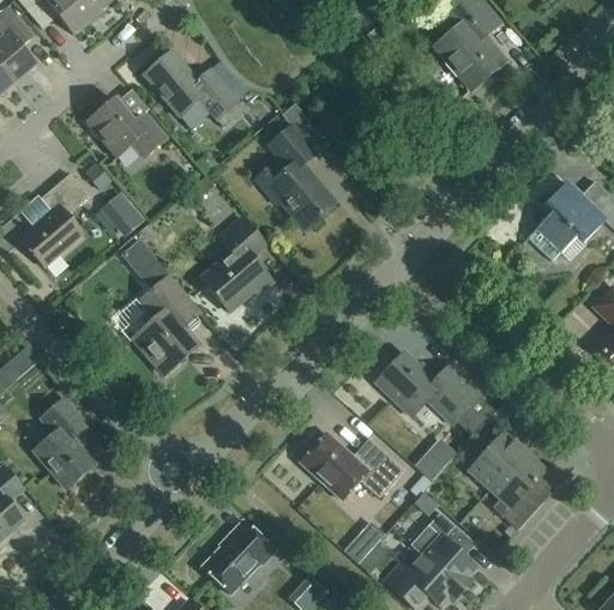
[(71,32),(92,14),(79,0),(18,0),(37,24),(52,11),(71,32)]
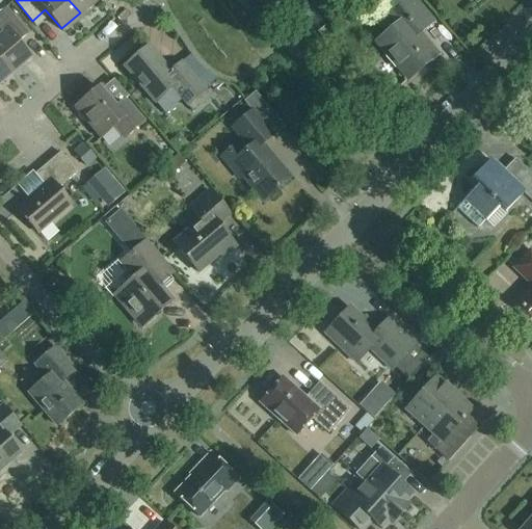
[(69,0),(80,12),(95,0),(69,0)]
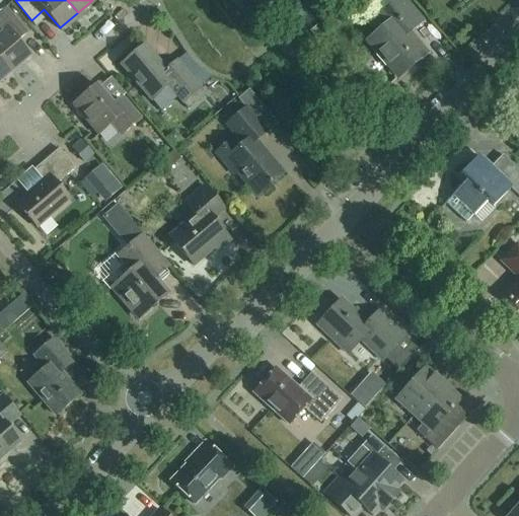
[(397,76),(425,53),(408,31),(422,19),(405,0),(392,0),(378,12),(386,22),(367,40),(397,76)]
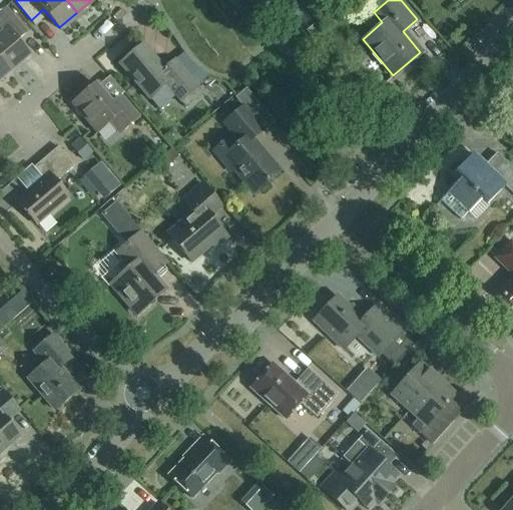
[(0,57),(10,70),(29,54),(17,39),(26,32),(4,6),(0,9),(0,57)]
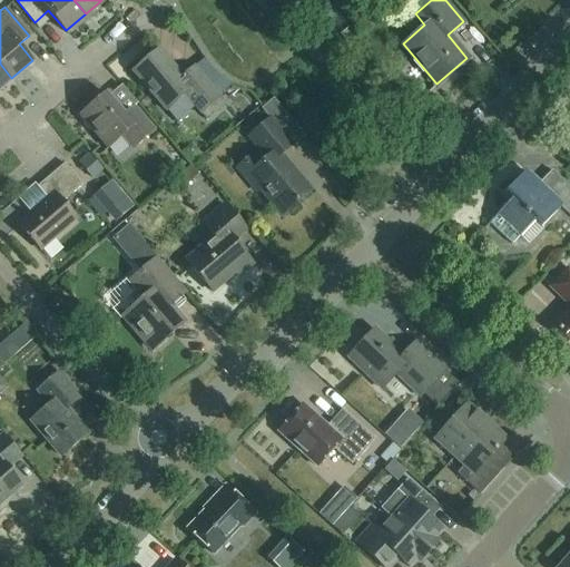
[(180,76),(157,47),(131,69),(165,109),(184,93),(199,111),(200,111),(206,117),(225,100),(220,95),(218,96),(193,65),(180,76)]
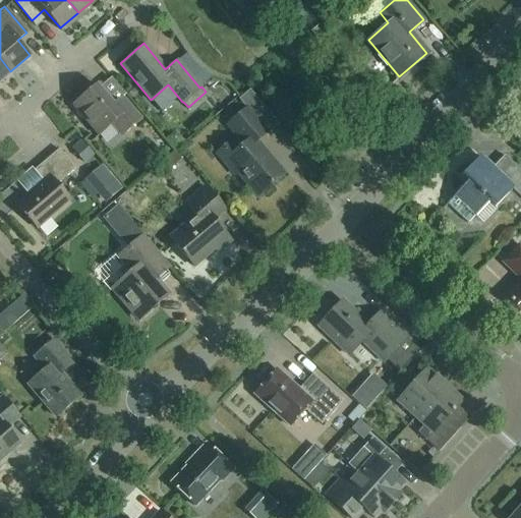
[(0,79),(10,71),(0,58),(0,79)]
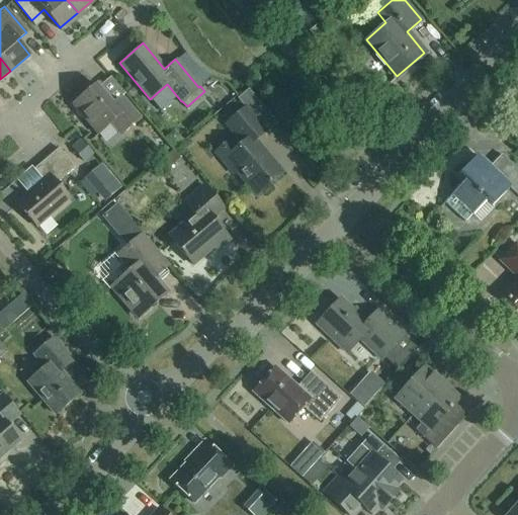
[(112,103),(96,83),(72,103),(97,133),(110,122),(119,134),(140,116),(121,95),(112,103)]
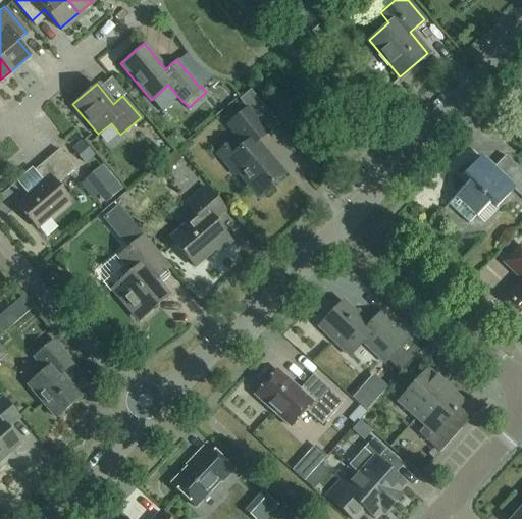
[(257,195),(283,173),(256,141),(267,132),(246,107),(226,123),(244,144),(238,149),(230,141),(217,152),(224,160),(235,173),(238,171),(257,195)]
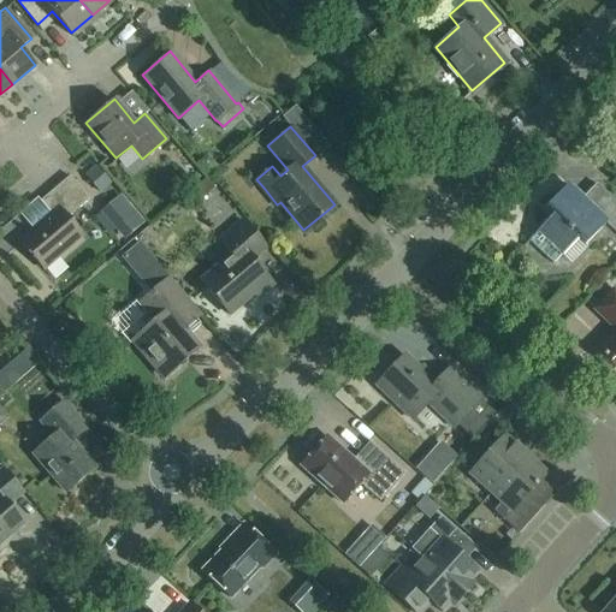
[(99,190),(111,180),(96,164),(84,173),(99,190)]
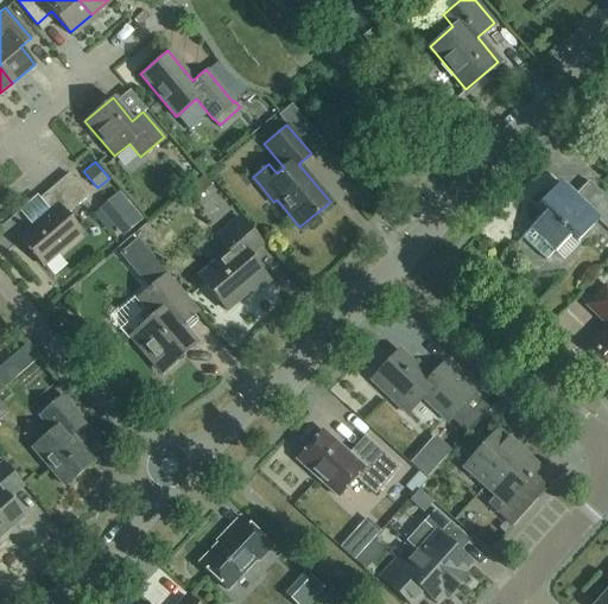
[(42,265),(80,231),(64,214),(87,195),(68,172),(38,197),(50,210),(18,236),(42,265)]
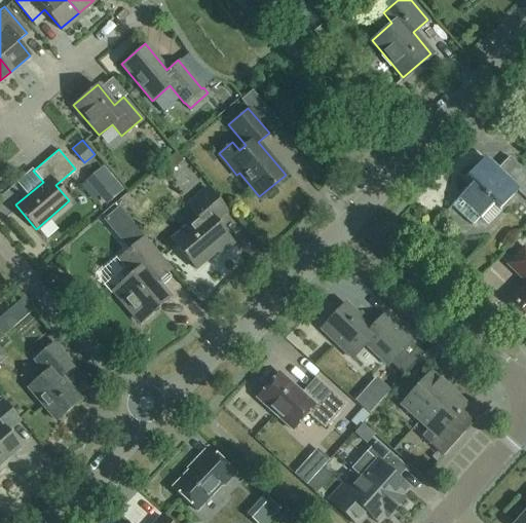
[(525,171),(510,154),(497,166),(485,155),(466,175),(473,181),(446,208),(447,209),(452,203),(473,223),(493,200),(499,207),(518,188),(525,195),(525,171)]
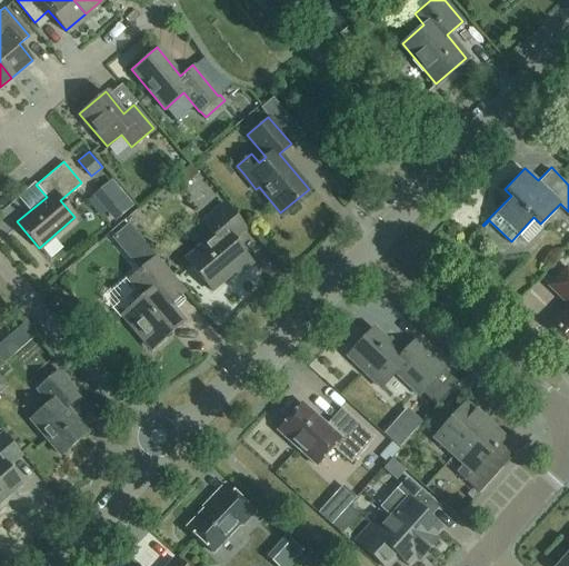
[(93,195),(113,219),(132,204),(111,179),(93,195)]
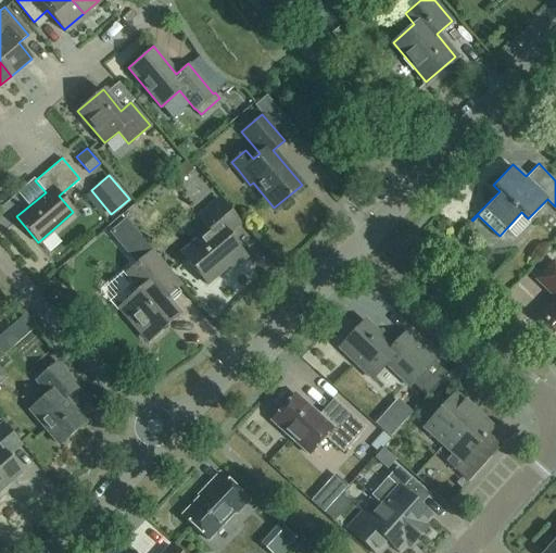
[(231,267),(244,255),(226,234),(239,224),(216,198),(197,214),(207,227),(179,251),(206,281),(228,263),(231,267)]
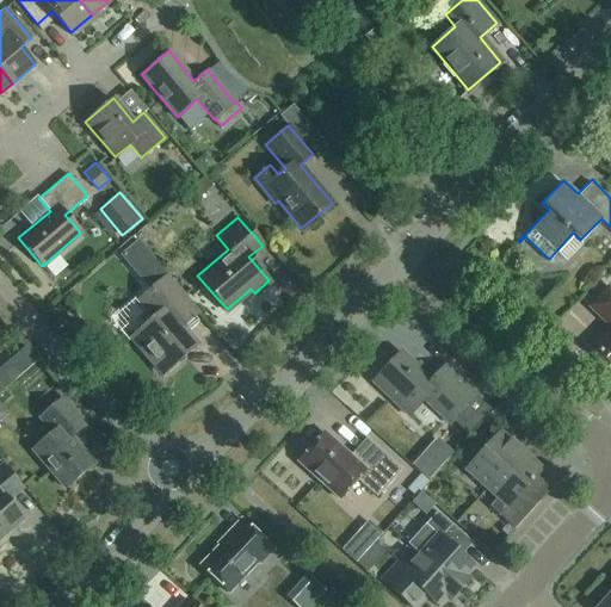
[(118,253),(142,287),(161,274),(137,240),(118,253)]
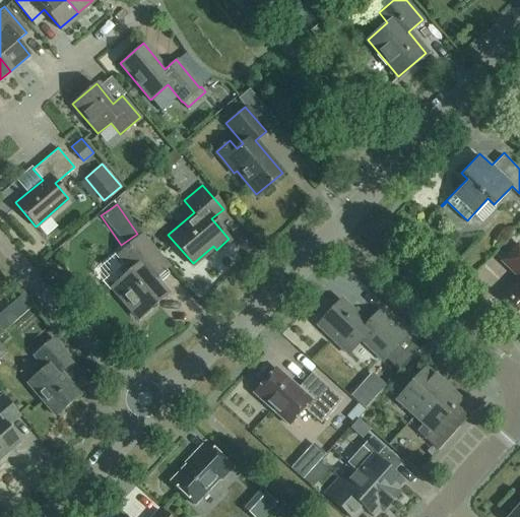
[(129,270),(111,286),(137,317),(167,292),(154,278),(169,266),(141,234),(116,255),(129,270)]
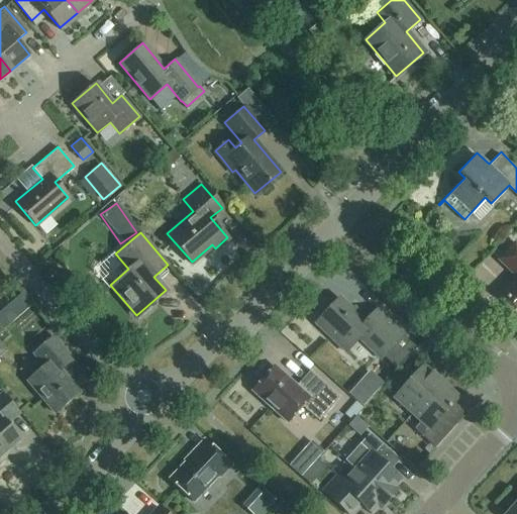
[(516,242),(515,240),(499,258),(513,272),(514,276),(499,291),(516,308),(516,242)]
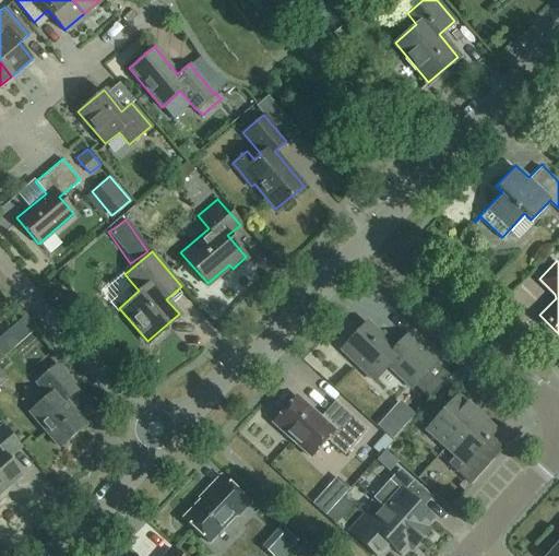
[(389,343),(367,320),(342,347),(373,379),(389,364),(412,387),(438,359),(408,331),(396,345),(392,340),(389,343)]
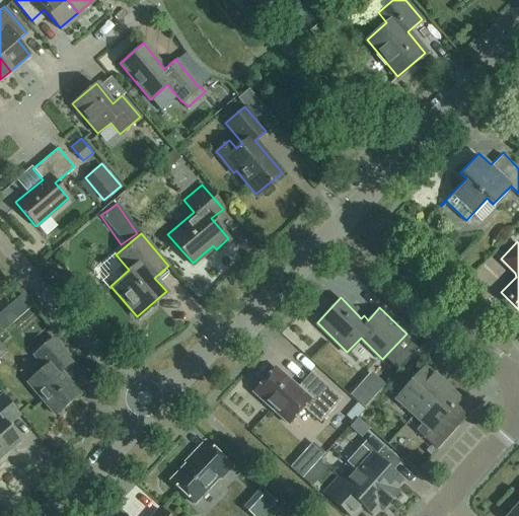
[(12,321),(16,317),(22,312),(16,305),(6,313),(12,321)]
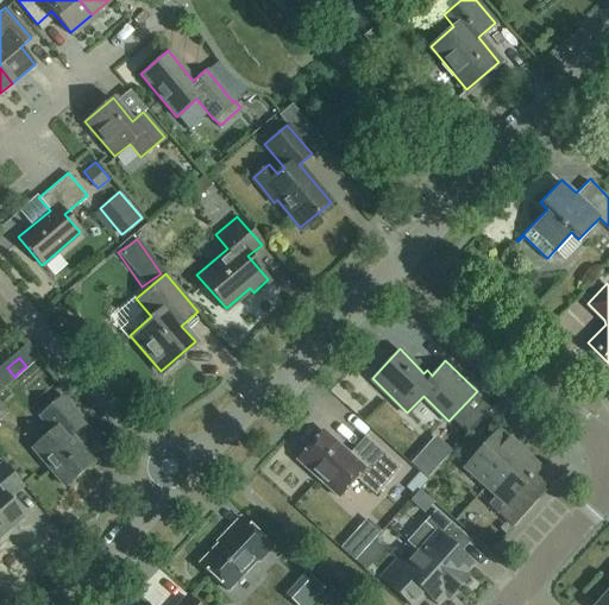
[(63,486),(92,461),(69,435),(83,423),(61,396),(38,415),(51,430),(31,448),(63,486)]
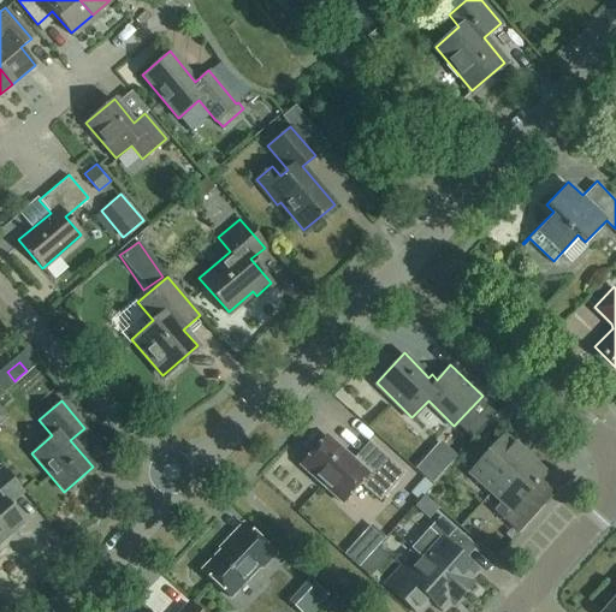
[(491,491),(525,452),(503,433),(469,471),(491,491)]
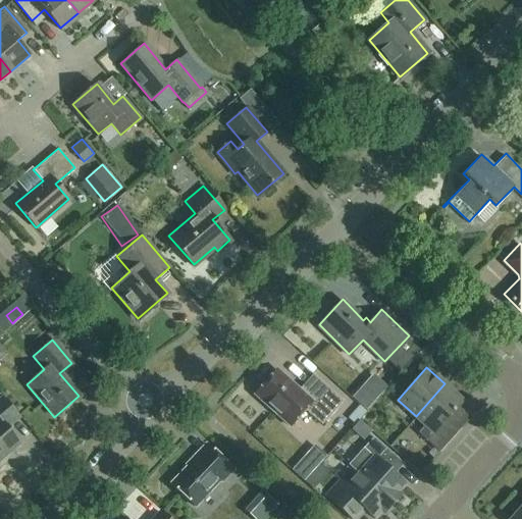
[(301,391),(277,369),(255,393),(290,424),(305,408),(321,423),(343,399),(313,372),(312,373),(315,375),(301,391)]
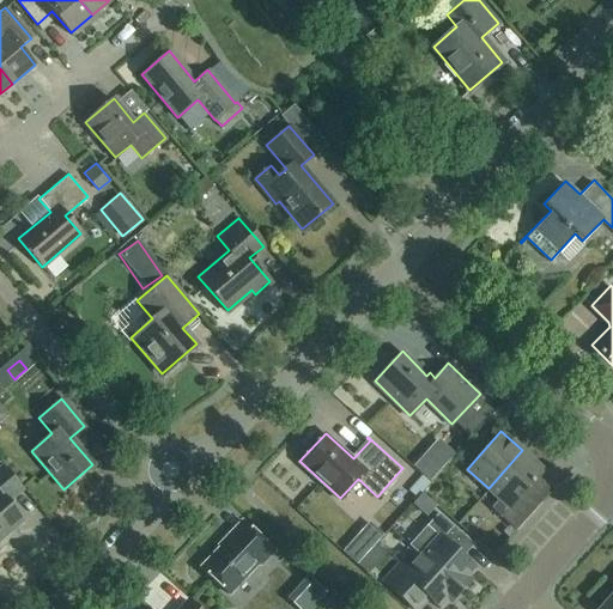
[(522,450),(489,488),(498,497),(491,506),(516,529),(542,499),(528,487),(544,469),(522,450)]
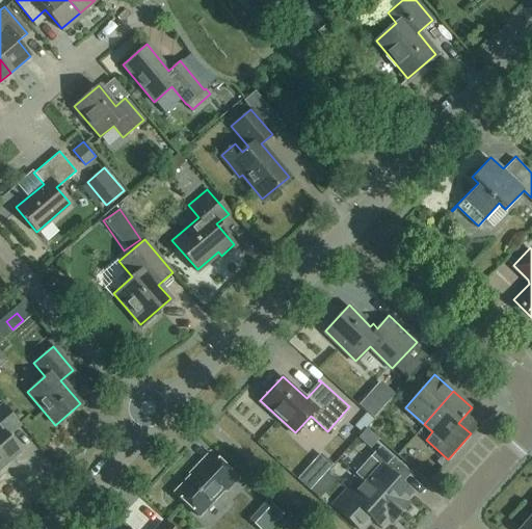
[(374,417),(384,405),(370,392),(360,404),(374,417)]
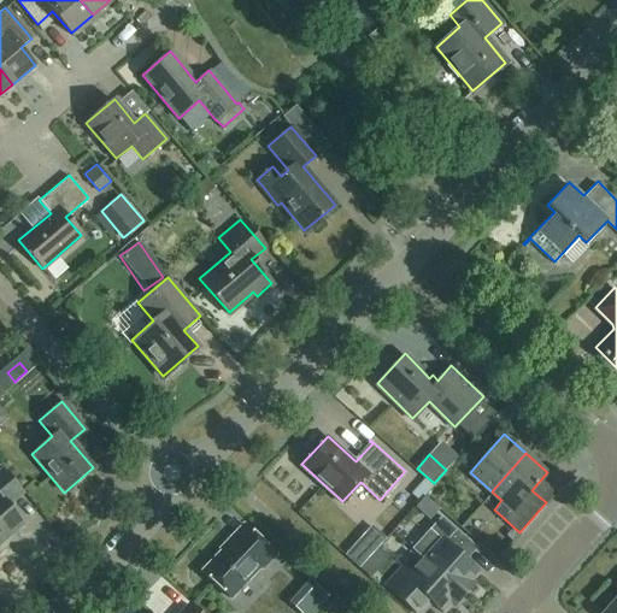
[(0,540),(22,522),(6,505),(22,491),(1,469),(0,469),(0,540)]
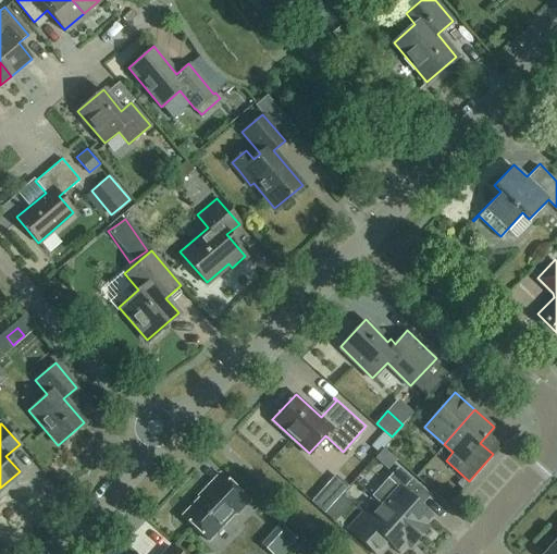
[(382,504),(419,537),(428,527),(424,524),(432,516),(411,496),(422,485),(398,464),(381,483),(371,494),(382,504)]
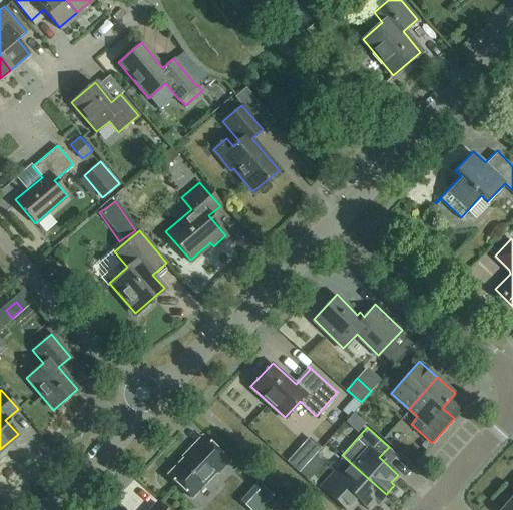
[(217,471),(228,460),(202,435),(191,447),(193,448),(168,474),(191,496),(216,470),(217,471)]
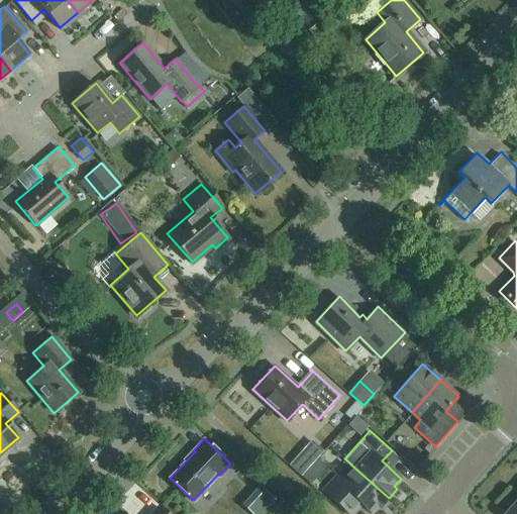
[(301,473),(302,474),(306,469),(311,464),(300,454),(291,465),(301,473)]
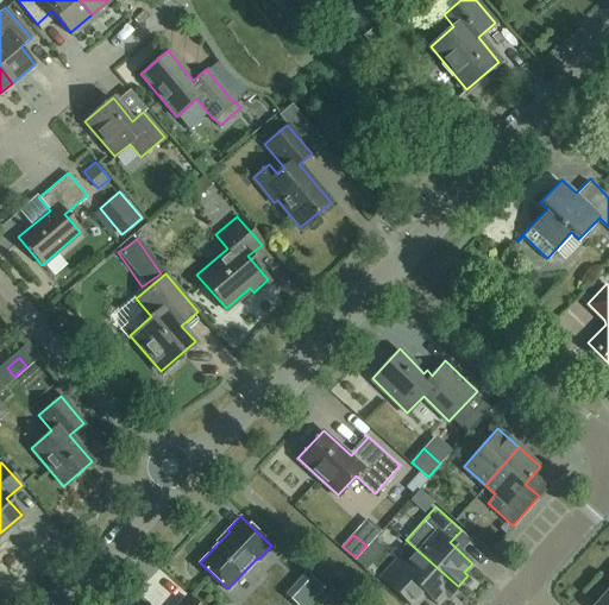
[(449,597),(458,586),(418,550),(408,561),(400,554),(380,575),(412,604),(413,604),(425,592),(437,603),(445,593),(449,597)]
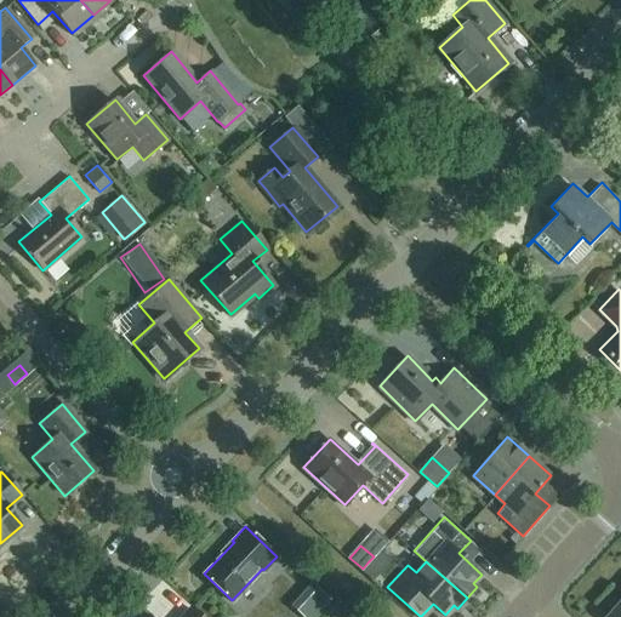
[(368,563),(363,569),(362,569),(374,578),(379,572),(368,563)]
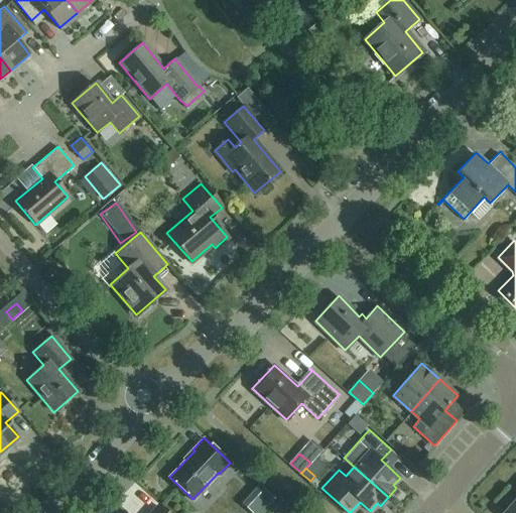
[(168,512),(158,504),(150,512),(168,512)]
